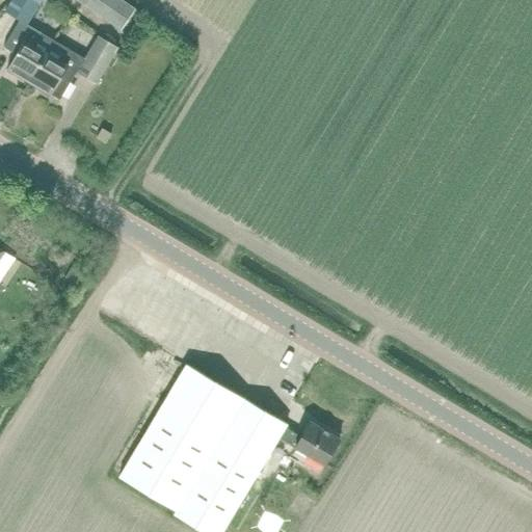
[(12,0),(6,12),(20,21),(20,20),(31,27),(47,0),(12,0)]
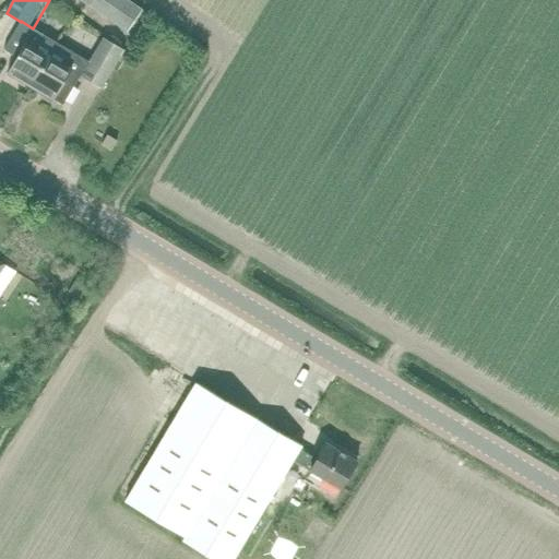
[(142,10),(128,0),(79,0),(127,32),(142,10)]
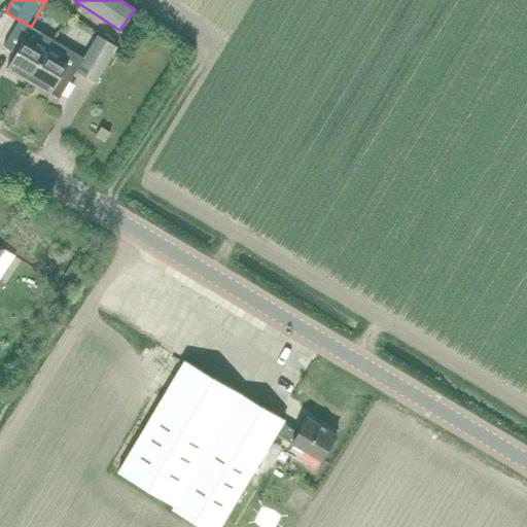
[(46,53),(54,40),(31,27),(20,20),(20,21),(5,47),(15,54),(6,70),(28,83),(46,53)]
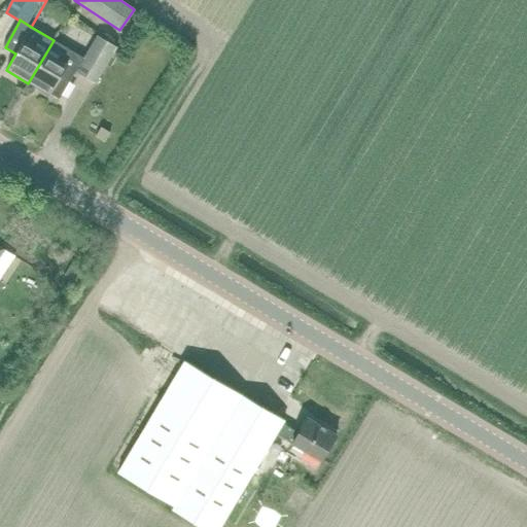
[(92,41),(99,30),(84,21),(77,32),(92,41)]
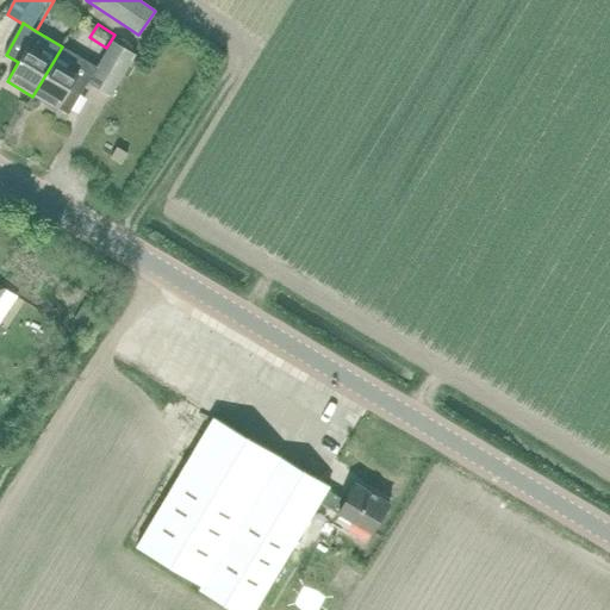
[(76,55),(62,47),(54,61),(32,97),(57,111),(58,109),(69,114),(88,82),(111,97),(136,55),(112,41),(97,67),(76,55)]
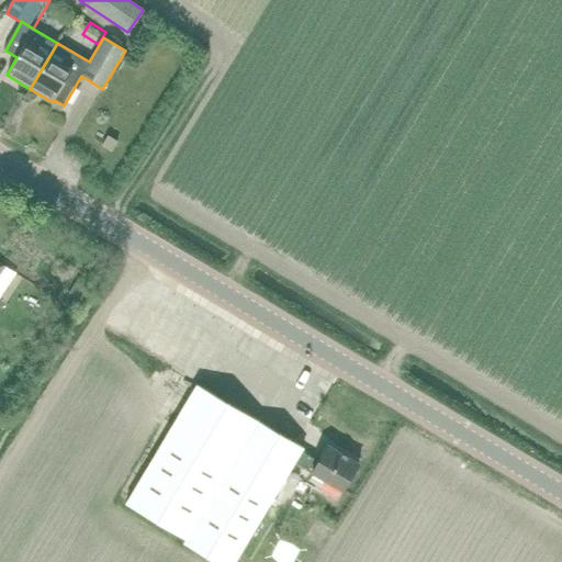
[(119,142),(108,135),(102,146),(112,152),(119,142)]
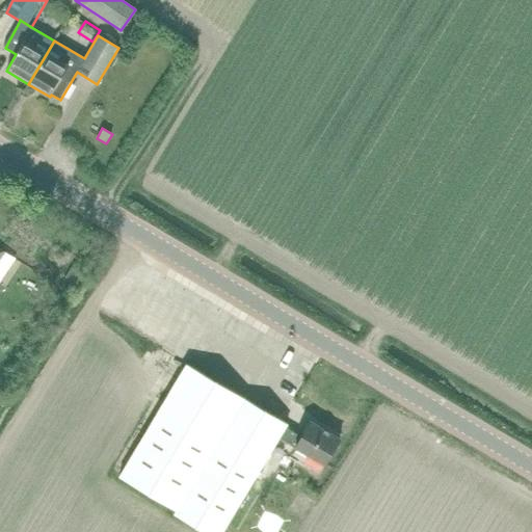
[(73,286),(82,270),(74,265),(64,281),(73,286)]
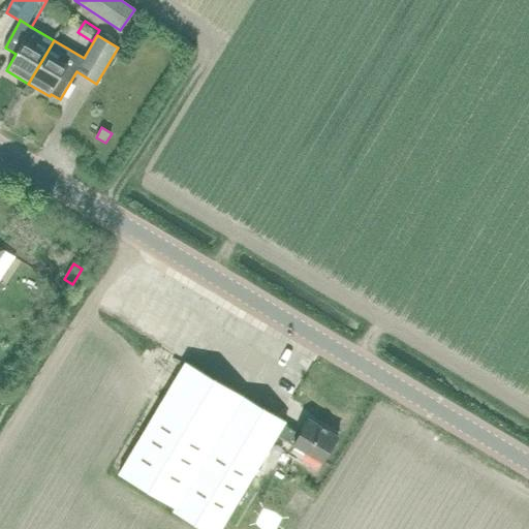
[(300,435),(283,425),(285,423),(185,363),(118,475),(209,528),(222,528),(278,437),(322,463),(339,436),(309,418),(300,435)]
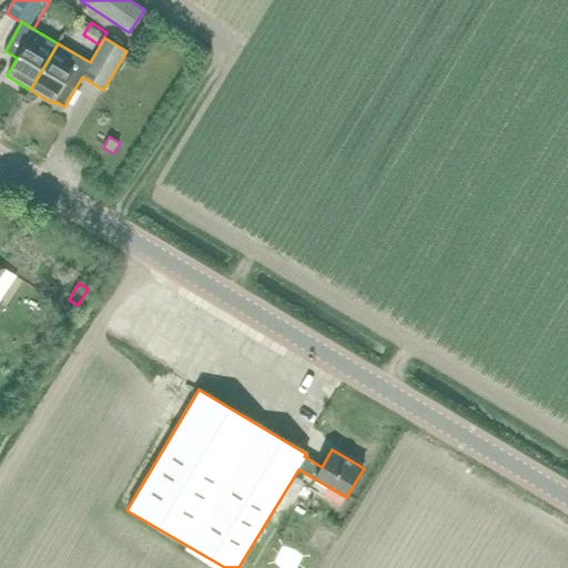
All buildings are outlined.
